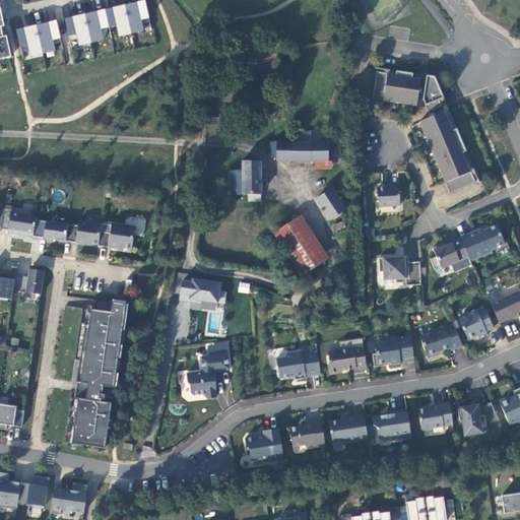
[(150,21),(145,0),(143,0),(125,4),(132,34),(144,30),(143,23),(150,21)]
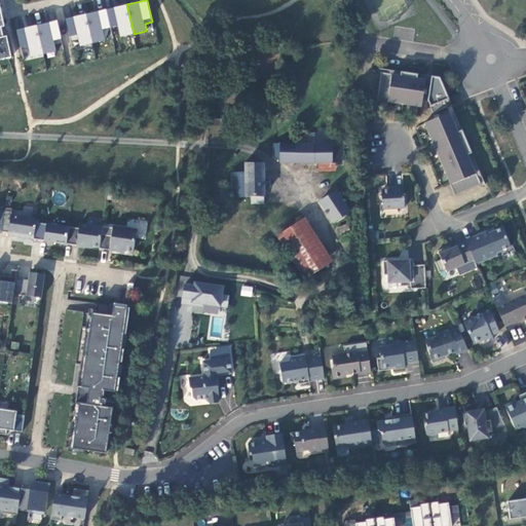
[(134,34),(126,4),(107,9),(111,27),(118,26),(120,36),(134,34)]
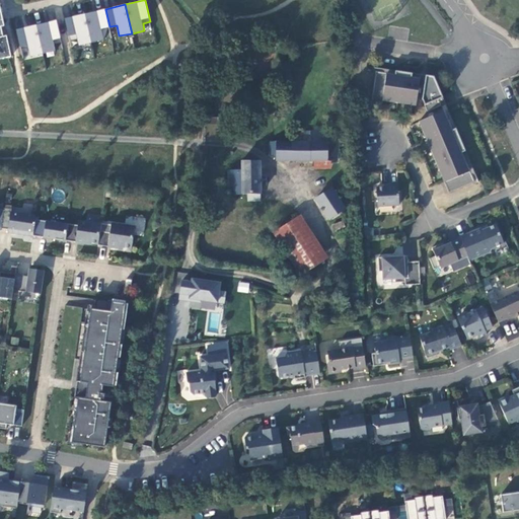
[(101,28),(109,26),(105,9),(85,13),(91,42),(104,40),(101,28)]
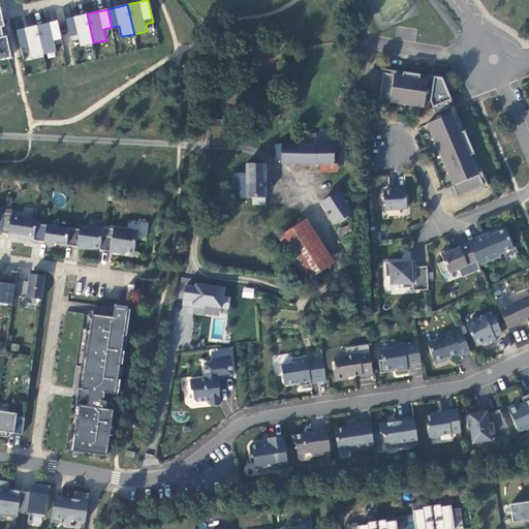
[(81,45),(93,42),(87,13),(66,19),(71,40),(79,38),(81,45)]
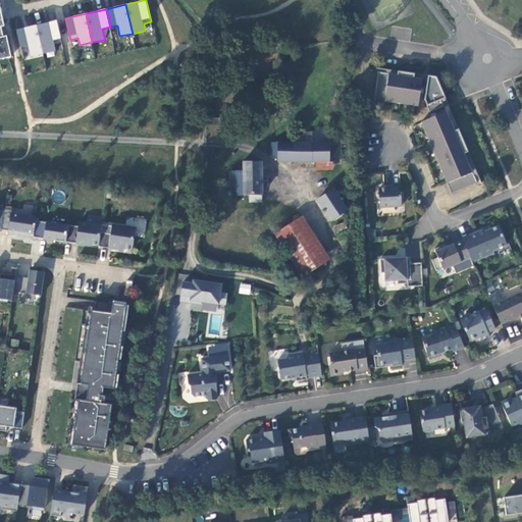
[(37,24),(44,53),(56,50),(54,43),(62,42),(57,19),(37,24)]
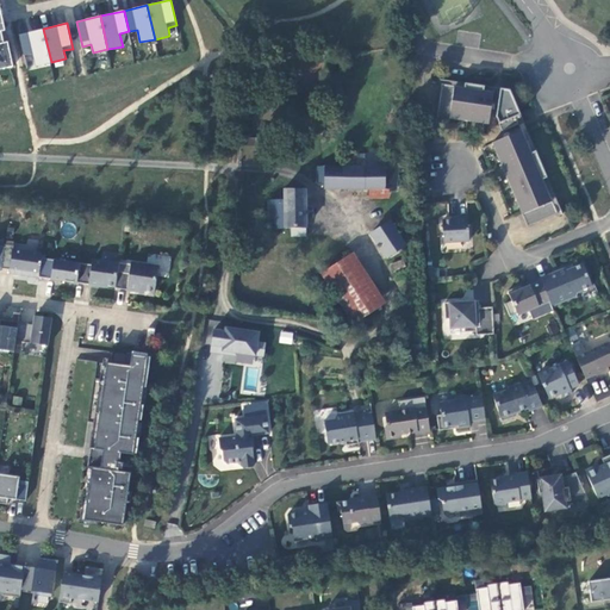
[(43,29),(19,33),(24,55),(33,53),(36,66),(51,62),(43,29)]
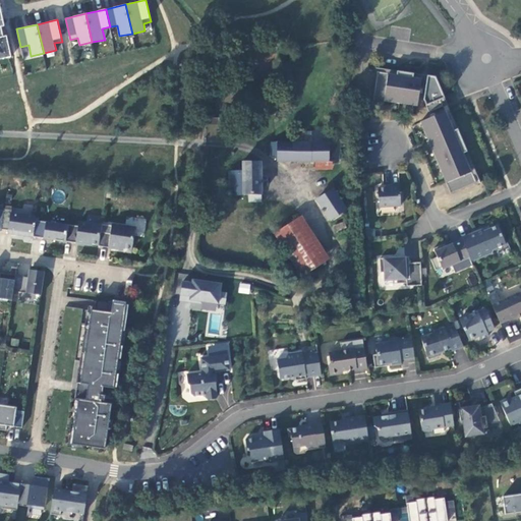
[(0,58),(12,56),(7,35),(4,36),(0,37),(0,58)]
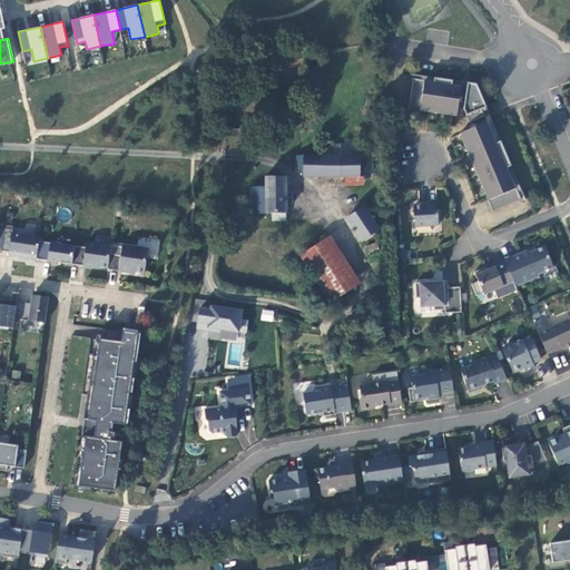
[(462,82),(422,77),(421,80),(412,79),(406,117),(420,119),(420,111),(457,117),(462,82)]
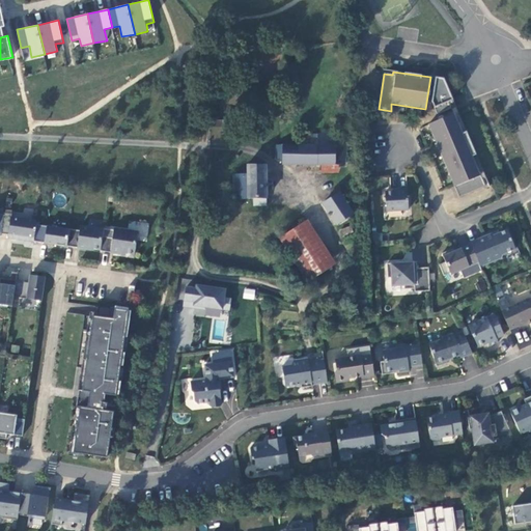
[(444,80),(436,78),(431,103),(437,115),(455,108),(444,80)]
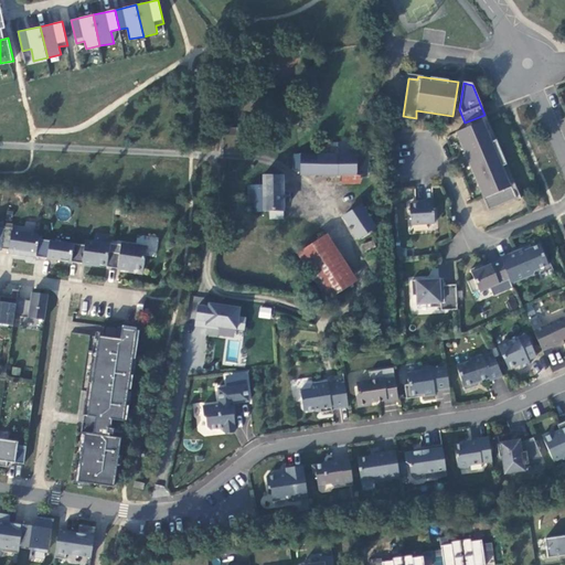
[(516,189),(488,120),(456,134),(488,211),(516,199),(512,191),(516,189)]
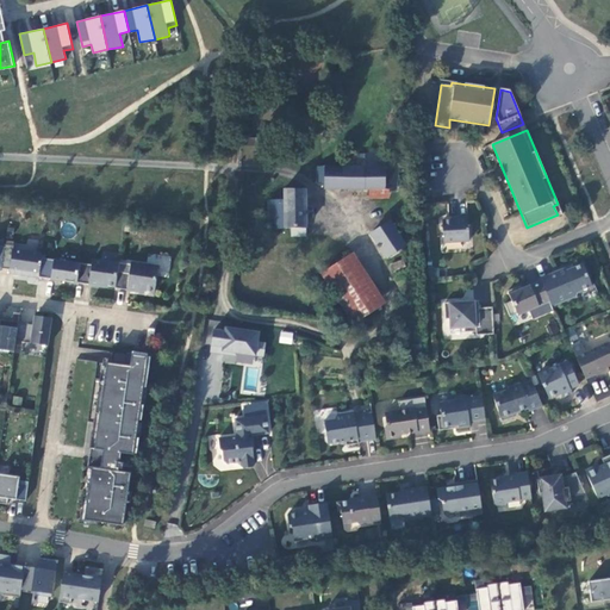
[(296,142),(296,157),(306,157),(306,142),(296,142)]
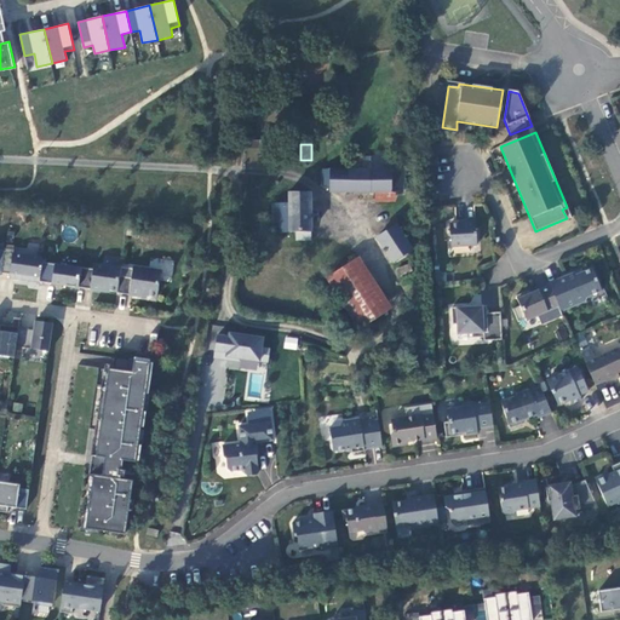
[(392,165),(391,156),(380,156),(354,158),(352,168),(323,170),(323,184),(333,184),(333,191),(378,191),(378,202),(394,202),(392,190),(406,190),(406,165),(392,165)]
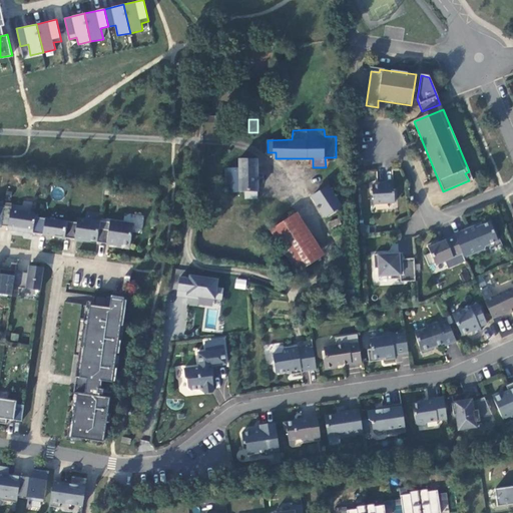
[(228,170),(229,190),(246,189),(260,189),(259,181),(265,181),(265,171),(259,171),(258,158),(240,158),(241,169),(228,170)]
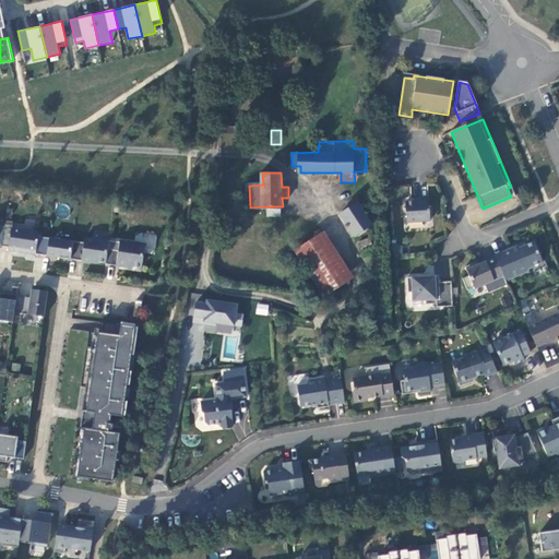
[(423,201),(408,201),(409,222),(432,221),(431,197),(421,198),(423,201)]
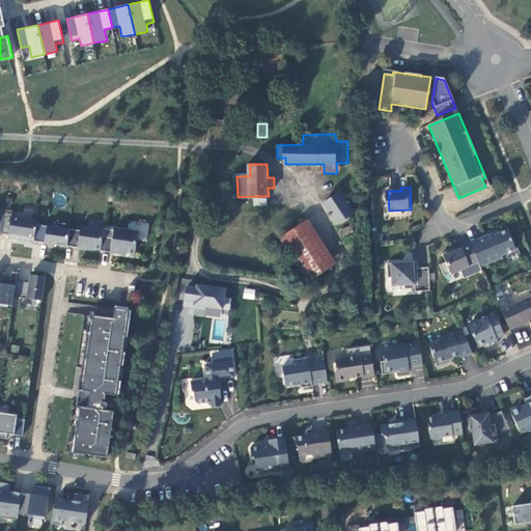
[(338,194),(324,203),(336,226),(353,216),(338,194)]
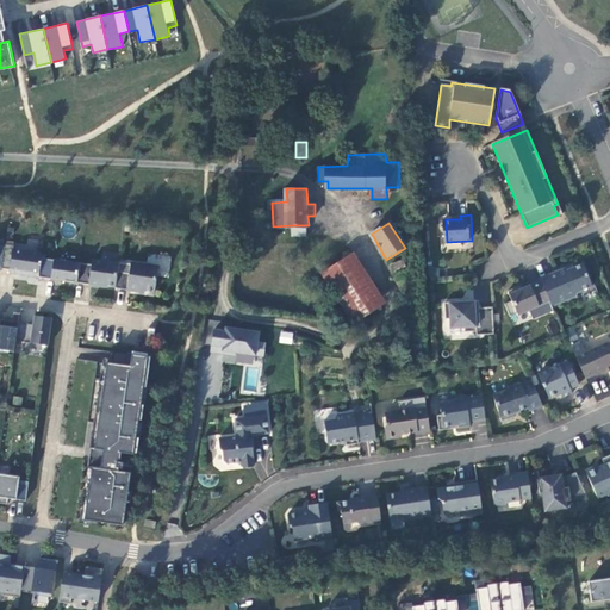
[(293,225),(294,236),(310,236),(309,225),(293,225)]
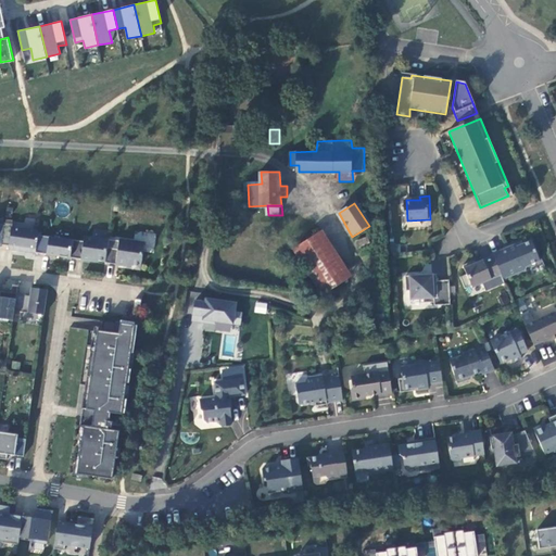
[(12,225),(4,223),(3,225),(1,244),(9,245),(9,249),(35,253),(38,236),(38,231),(12,227),(12,225)]
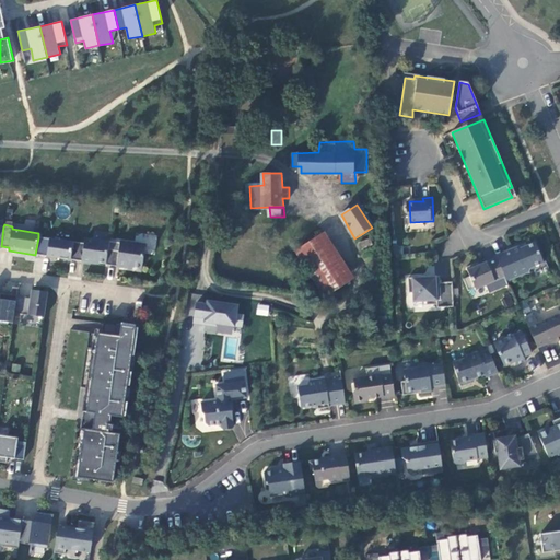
[(71,259),(73,242),(38,237),(35,255),(71,259)]
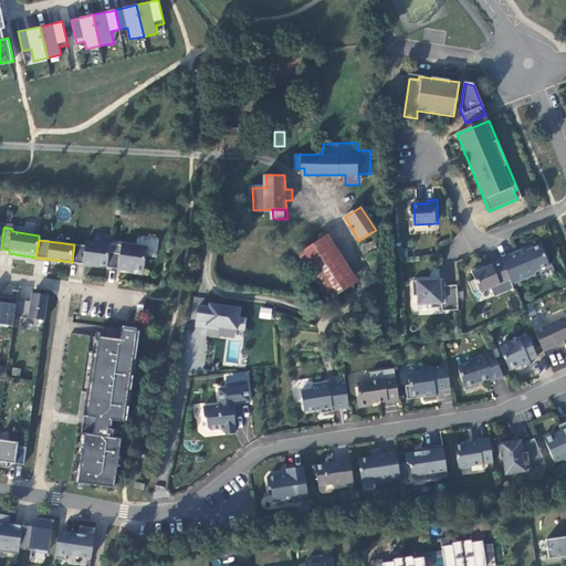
[(535,266),(547,261),(538,240),(524,247),(523,244),(500,254),(501,257),(510,276),(511,280),(533,270),(535,266)]
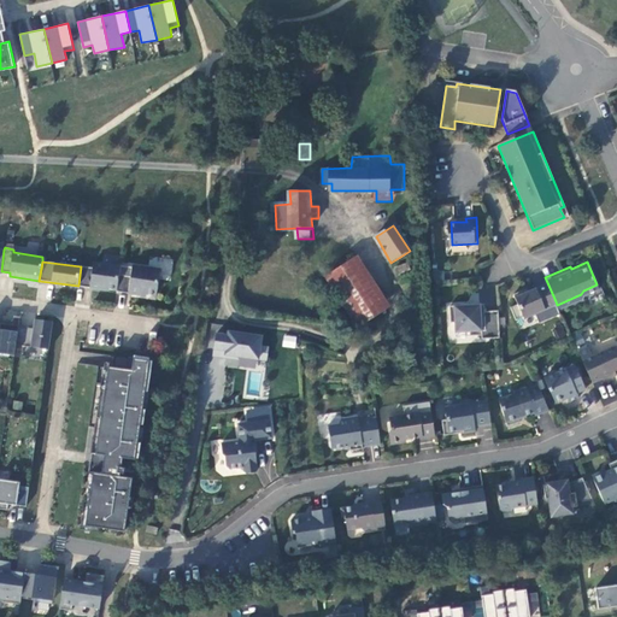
[(78,286),(97,289),(101,289),(101,288),(117,291),(121,268),(98,264),(93,263),(93,269),(81,266),(78,286)]
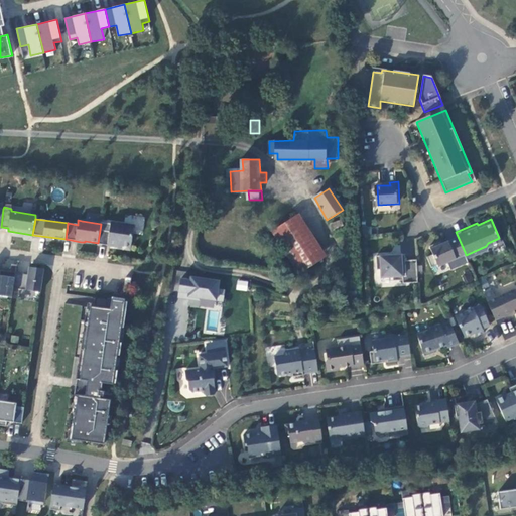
[(271,234),(296,277),(319,263),(294,220),(271,234)]
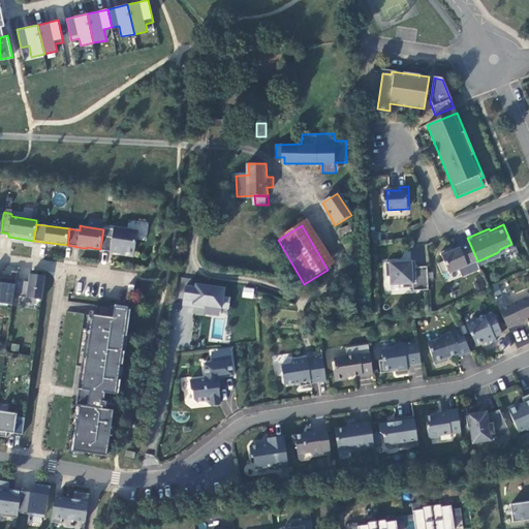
[(114,229),(103,227),(103,229),(100,249),(100,250),(120,253),(120,252),(134,253),(137,231),(114,227),(114,229)]
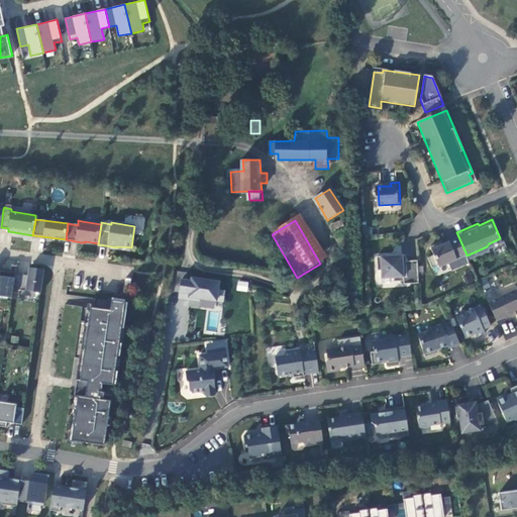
[(455,256),(466,252),(457,234),(447,238),(448,240),(442,243),(440,239),(429,243),(432,252),(427,254),(431,266),(437,263),(438,265),(447,261),(448,264),(457,260),(455,256)]
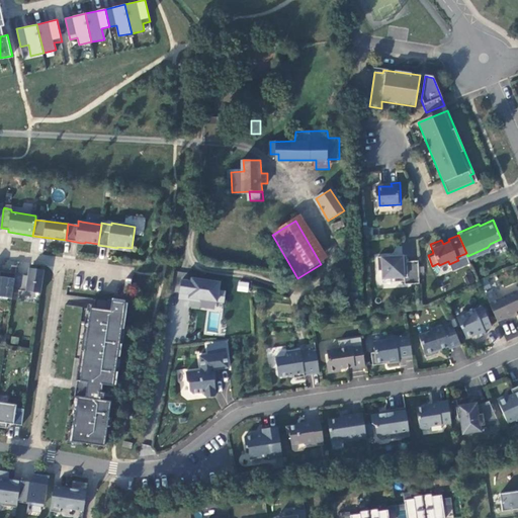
[(393,253),(401,255),(403,248),(396,245),(393,253)]
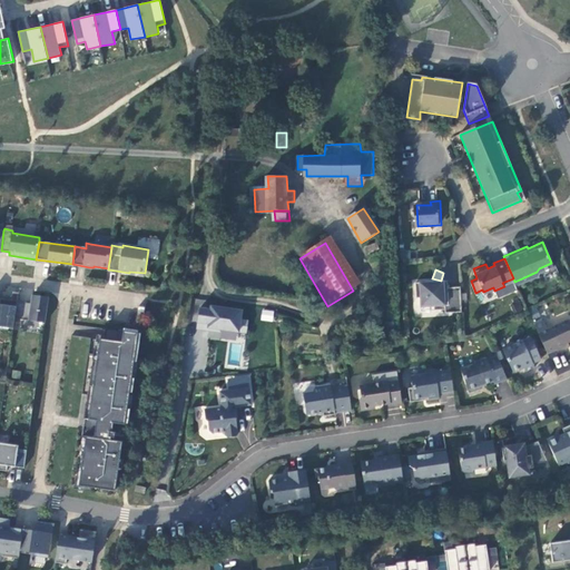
[(449,313),(464,312),(463,287),(450,287),(450,281),(418,283),(419,297),(424,297),(424,306),(438,306),(438,310),(449,310),(449,313)]
